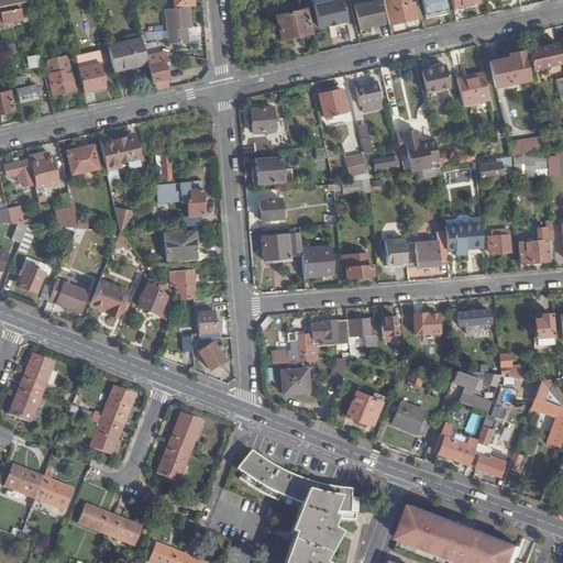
[(342,0),(312,0),(319,29),(349,22),(344,0),(343,0),(342,0)]
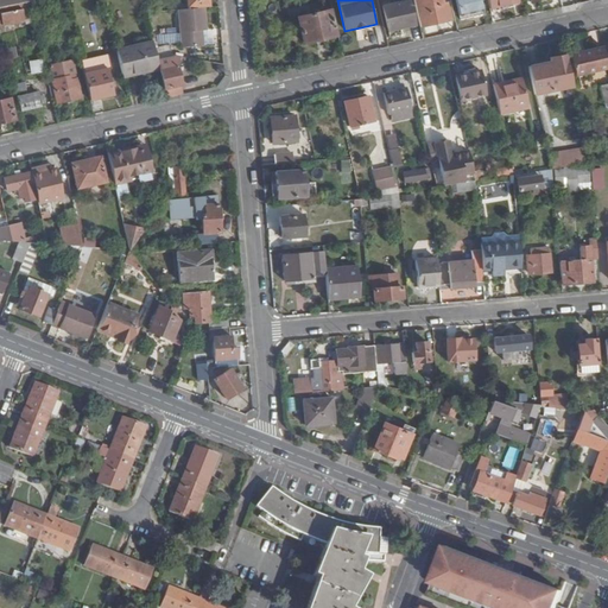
[(441,0),(413,0),(420,26),(451,19),(448,1),(442,2),(441,0)]
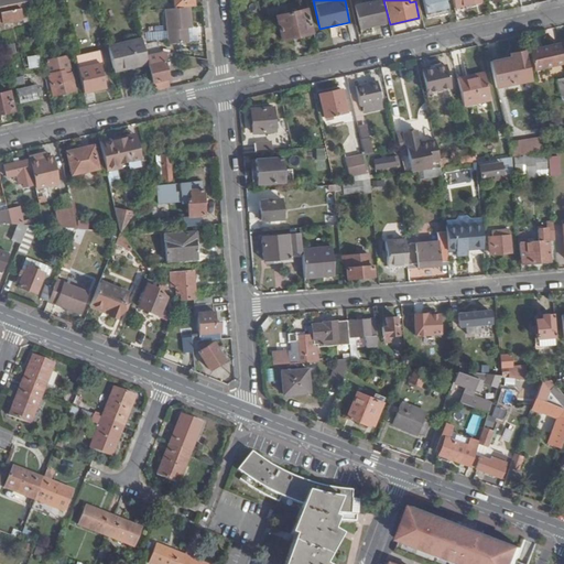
[(437,12),(438,15),(447,14),(443,0),(422,0),(425,14),(437,12)]
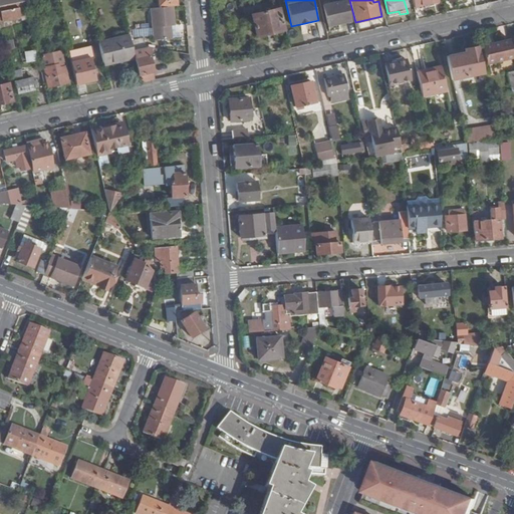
[(436,0),(412,0),(414,7),(416,7),(417,10),(425,8),(424,5),(437,2),(436,0)]
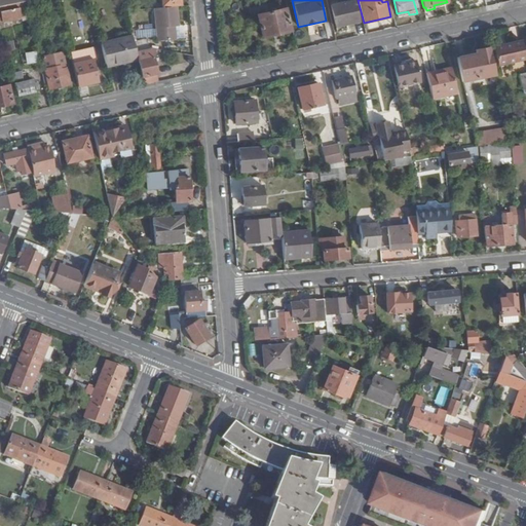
[(4,5),(0,5),(0,12),(1,12),(3,22),(30,15),(26,1),(4,5)]
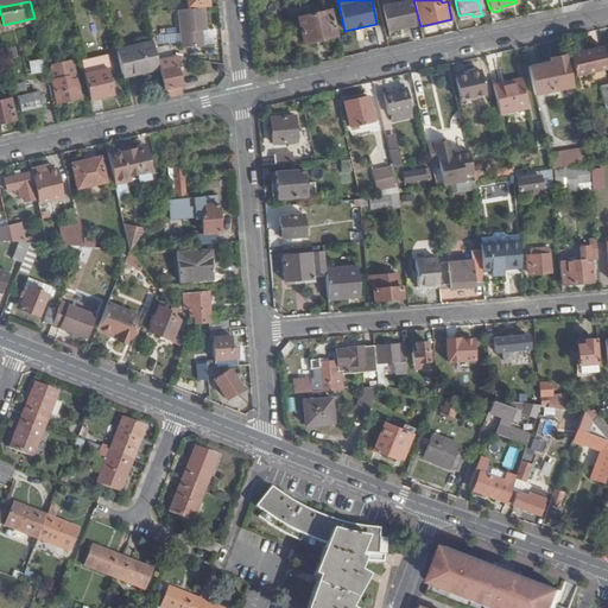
[(382,6),(388,31),(400,29),(415,25),(409,1),(382,6)]
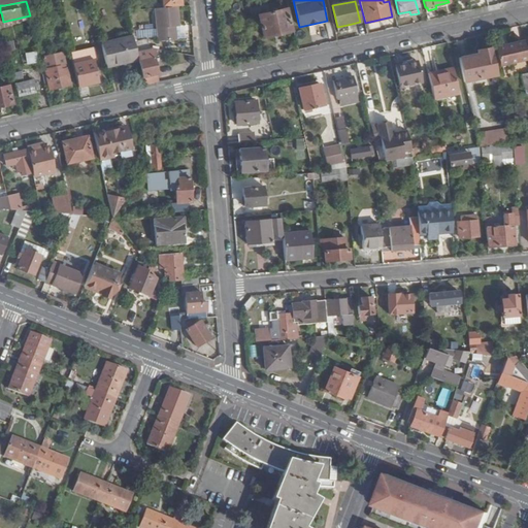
[(157,8),(156,7),(158,40),(176,39),(176,26),(179,26),(177,5),(157,8)]
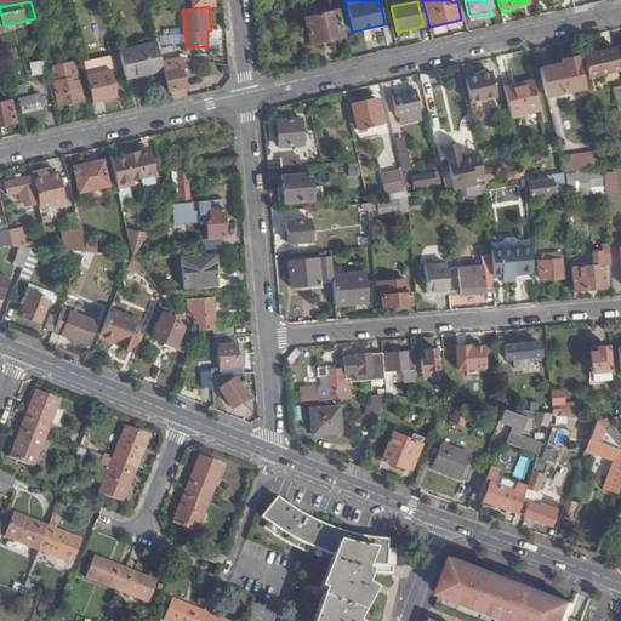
[(311,44),(342,36),(336,11),(306,17),(311,44)]
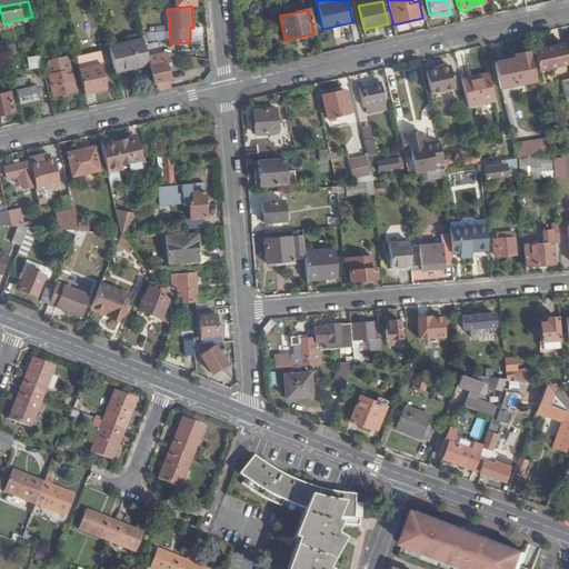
[(143,40),(110,48),(116,72),(149,65),(147,56),(145,46),(143,40)]
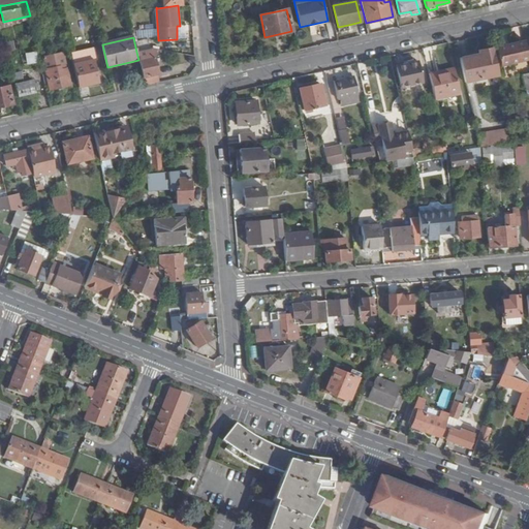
[(147,39),(134,42),(136,52),(145,51),(150,49),(147,39)]
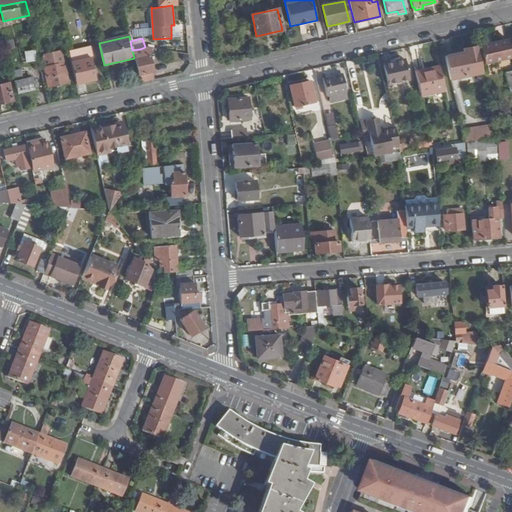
[(511,56),(511,53),(509,39),(481,45),(485,62),(493,61),(497,60),(511,56)]
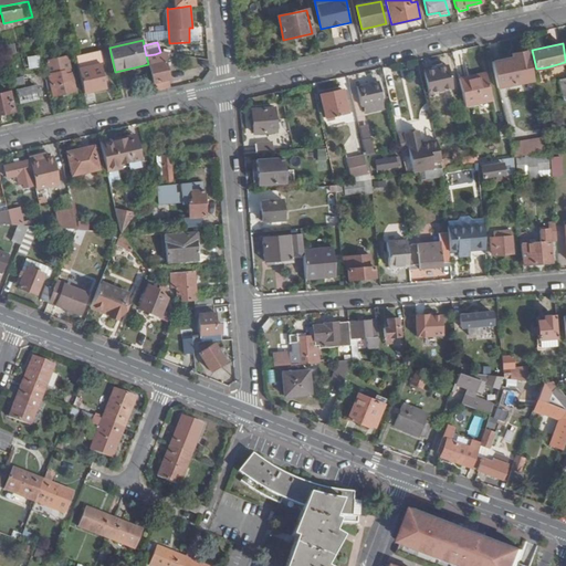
[(102,50),(76,55),(85,93),(106,88),(101,63),(105,63),(102,50)]
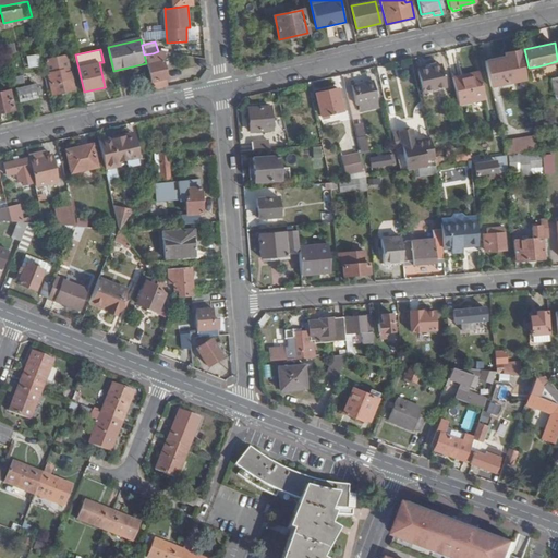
[(508,57),(486,62),(488,71),(492,86),(513,82),(525,79),(519,50),(507,52),(508,57)]
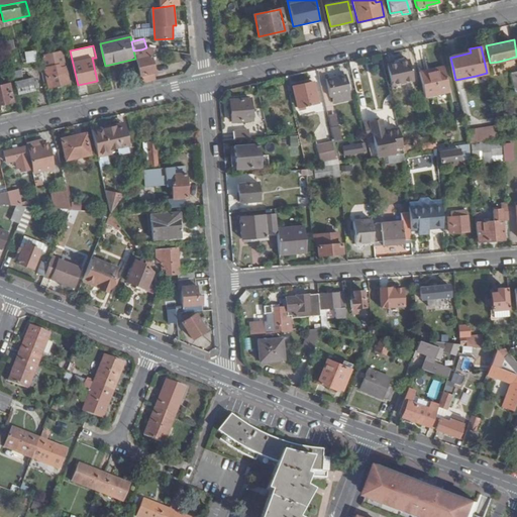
[(133,50),(135,59),(139,77),(154,74),(150,57),(151,47),(148,47),(146,47),(141,49),(133,50)]
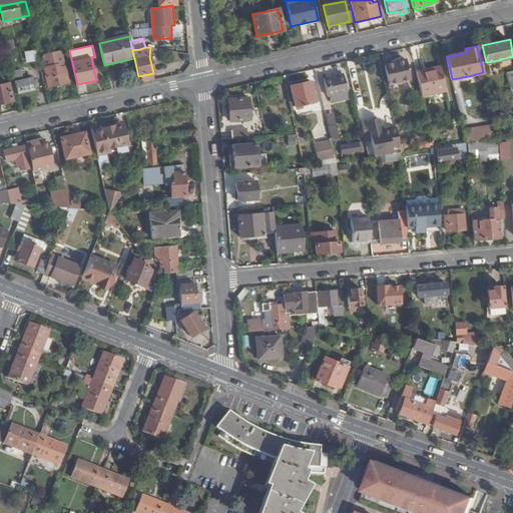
[(27,63),(38,60),(36,50),(24,52),(27,63)]
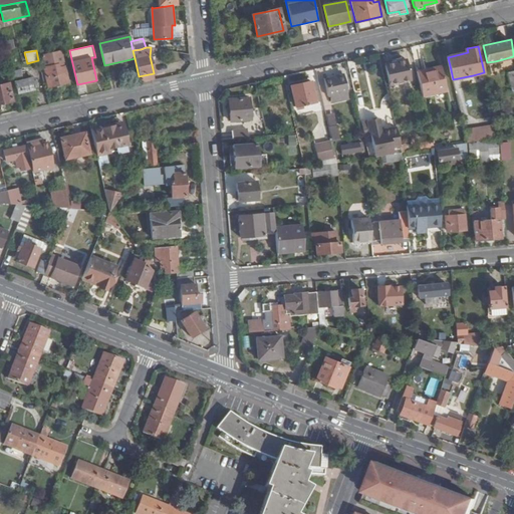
[(390,83),(411,78),(407,59),(386,64),(390,83)]
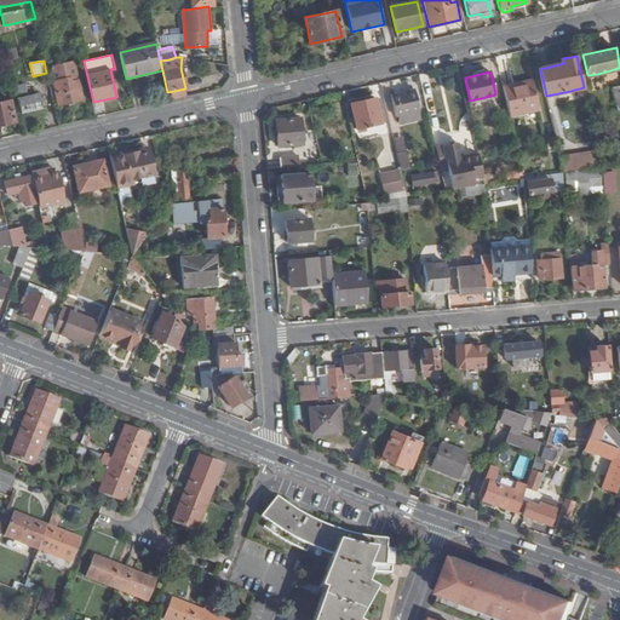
[(58,104),(82,99),(78,81),(69,82),(69,79),(53,82),(58,104)]
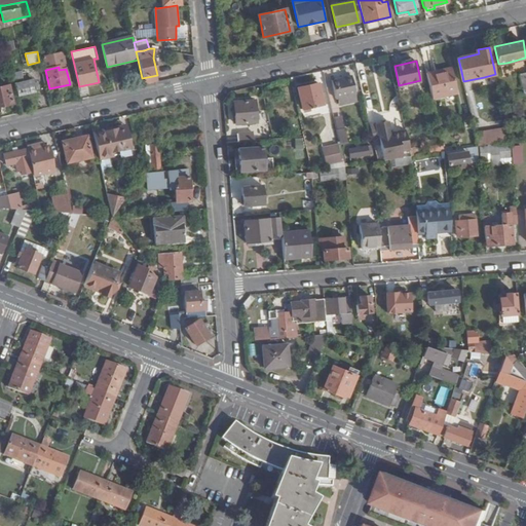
[(453,72),(455,82),(463,81),(460,67),(452,69),(453,72)]
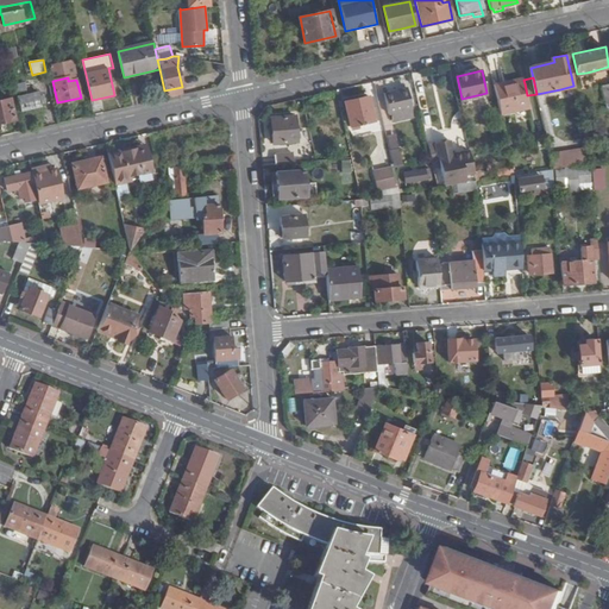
[(509,81),(494,85),(501,112),(529,107),(527,95),(525,83),(509,86),(509,81)]
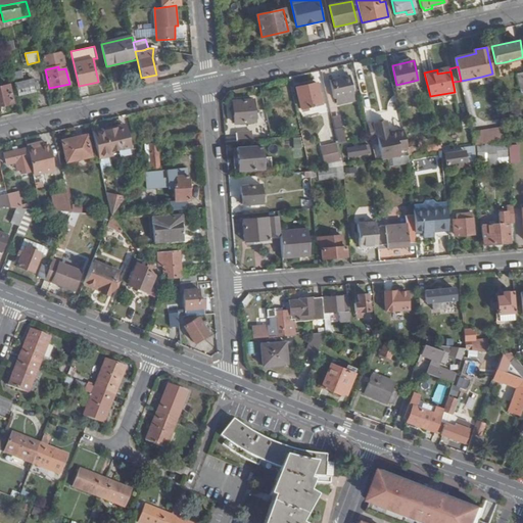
[(12,80),(11,80),(12,85),(15,85),(18,97),(37,93),(34,81),(22,83),(20,73),(11,75),(12,80)]
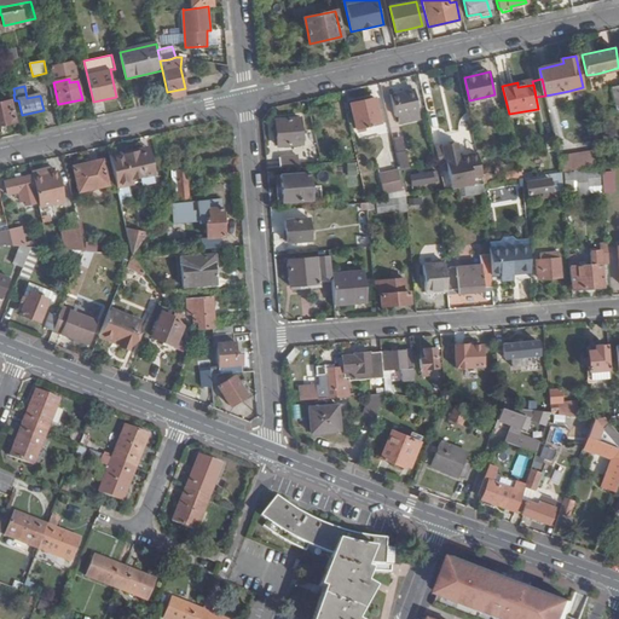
[(167,92),(168,100),(186,96),(185,88),(167,92)]
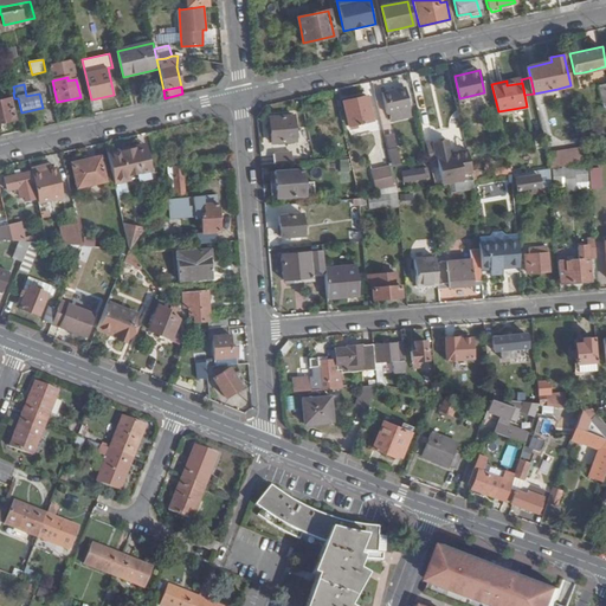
[(387,111),(389,111),(411,107),(406,86),(384,91),(387,111)]
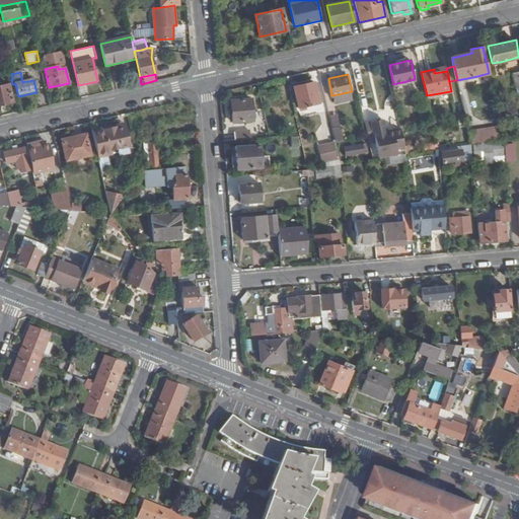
[(299,106),(318,102),(313,81),(294,86),(299,106)]
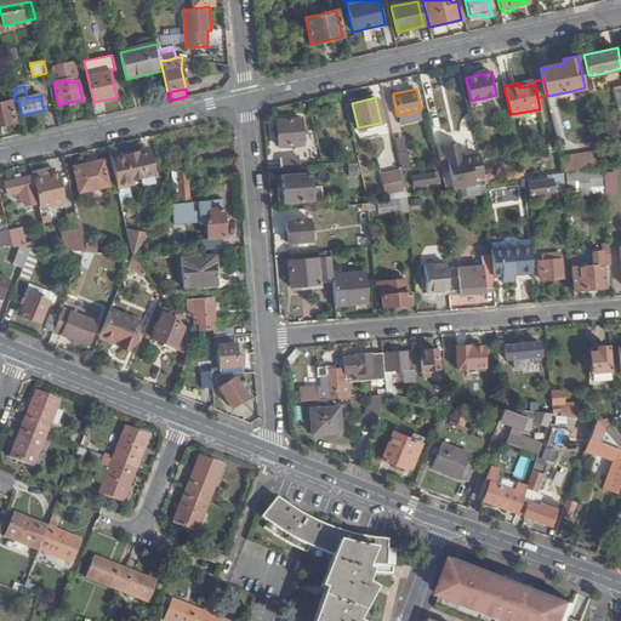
[(0,124),(13,121),(10,102),(10,101),(0,102),(0,124)]
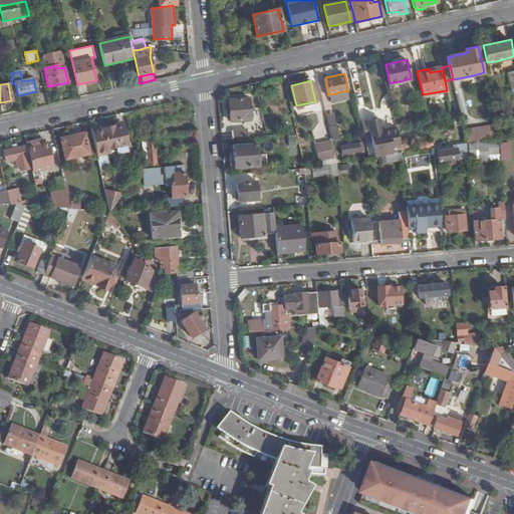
[(348,90),(330,94),(332,101),(350,97),(348,90)]
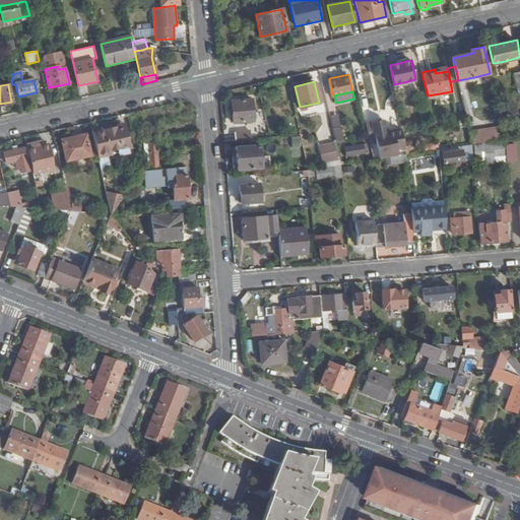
[(234,122),(253,120),(252,99),(232,101),(234,122)]
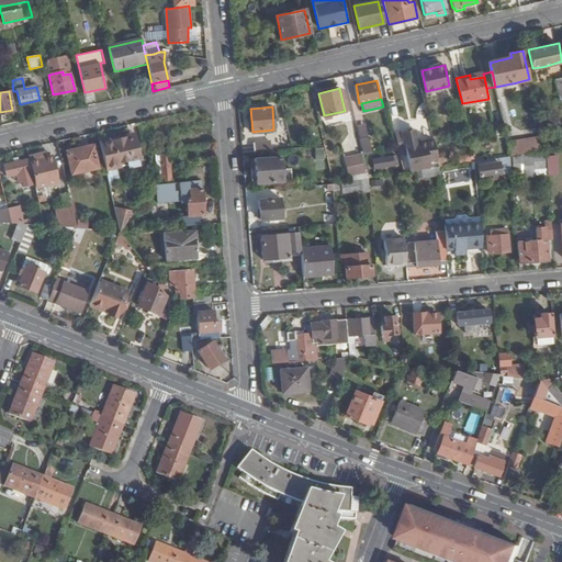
[(366,123),(358,125),(360,136),(368,134),(366,123)]
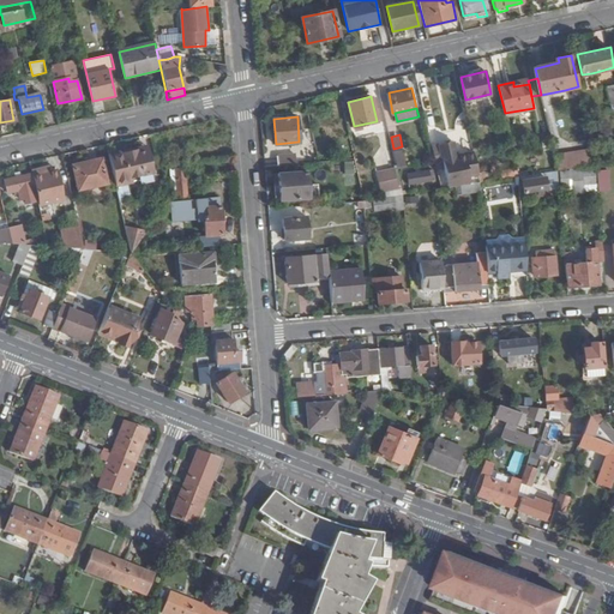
[(455,143),(440,145),(445,169),(450,187),(462,185),(480,180),(479,173),(476,162),(459,166),(455,143)]
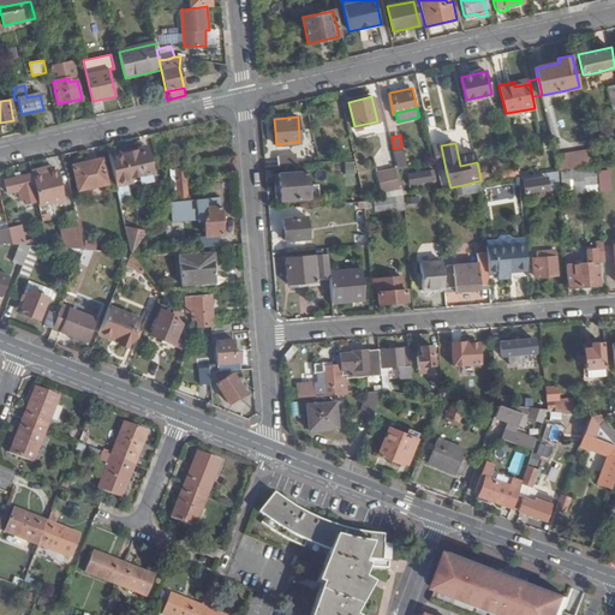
[(441,145),(434,148),(439,171),(446,169),(441,145)]
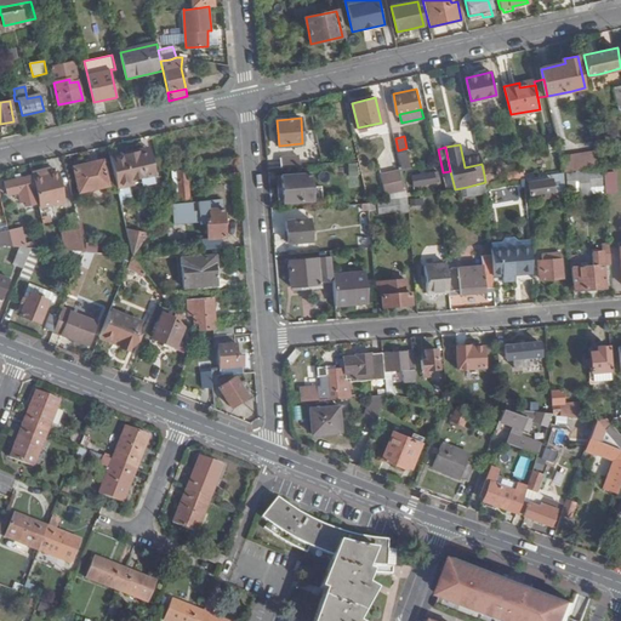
[(398,152),(402,169),(411,166),(408,149),(398,152)]
